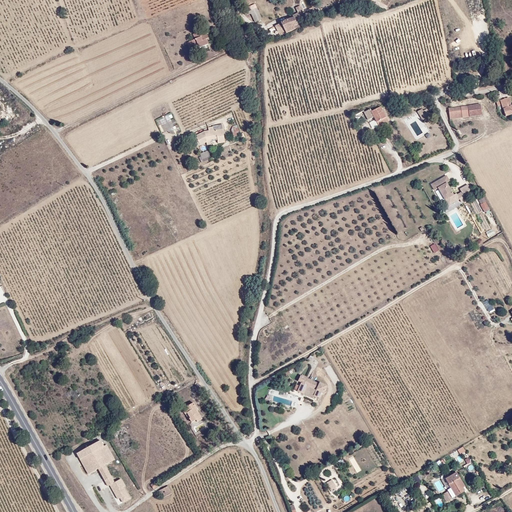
[(294,19),(276,26),(280,36),(299,28),(296,22),(306,17),(302,6),(296,8),(298,14),(293,16),(294,19)]
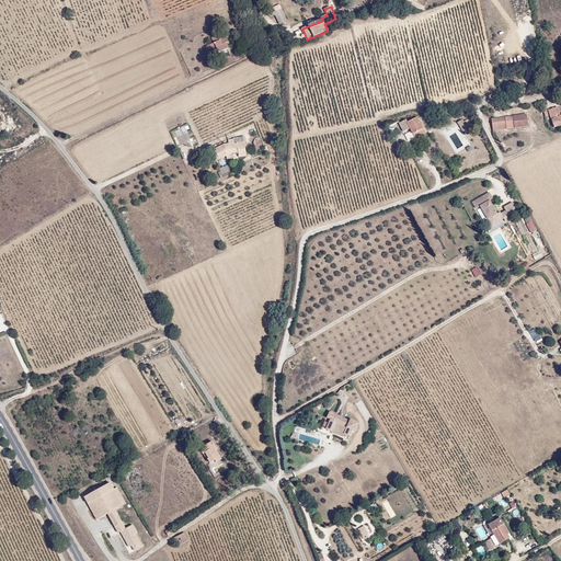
[(282,24),(289,21),(284,9),(275,12),(282,24)]
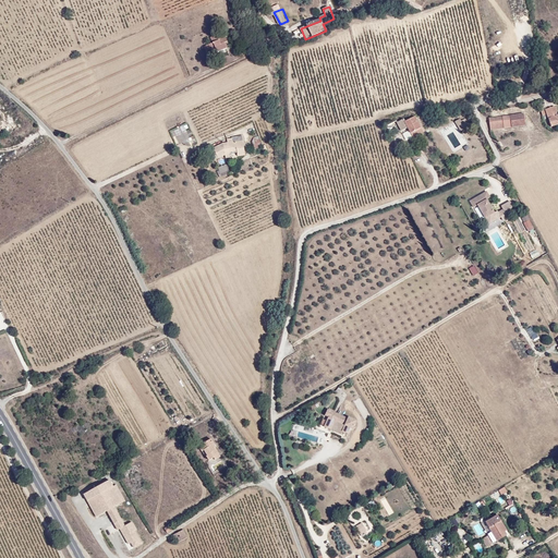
[(298,40),(304,38),(299,28),(293,32),(298,40)]
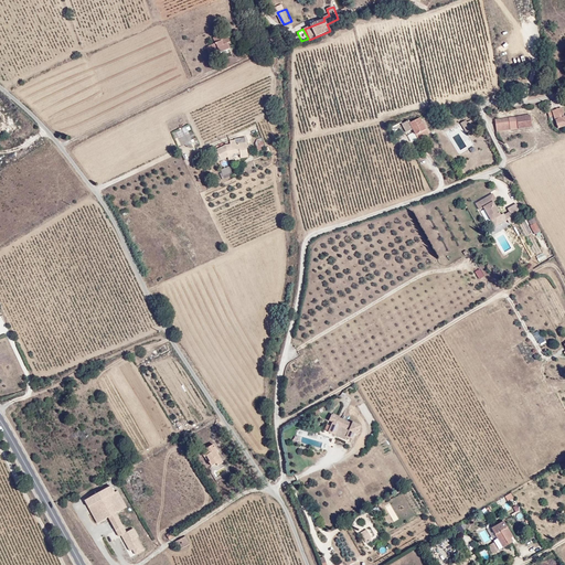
[(237,44),(246,40),(244,35),(235,41),(237,44)]
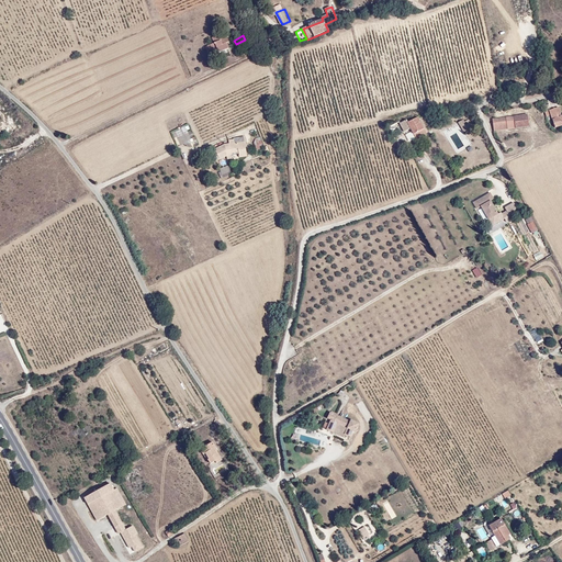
[(229,51),(227,46),(229,45),(226,41),(221,44),(217,37),(209,42),(212,47),(204,52),(210,60),(216,58),(213,53),(217,51),(221,55),(229,51)]
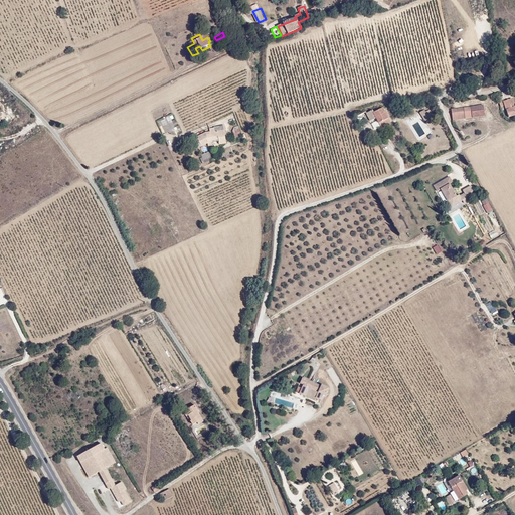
[(514,107),(513,108),(510,100),(498,105),(501,112),(505,111),(508,117),(514,115),(514,107)]
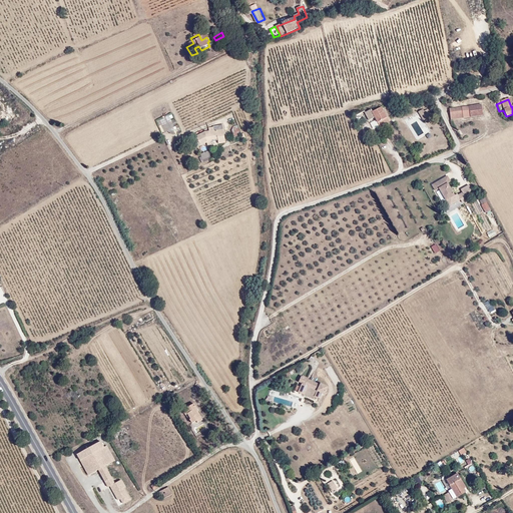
[(480,111),(477,101),(446,108),(448,117),(459,116),(480,111)]
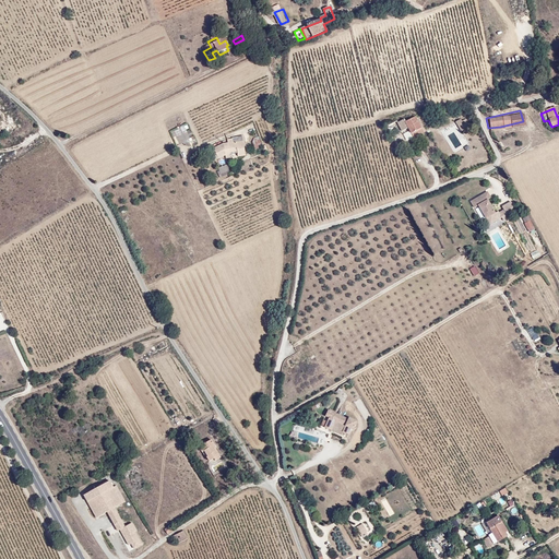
[(421,129),(415,118),(407,122),(405,119),(399,123),(402,131),(408,128),(415,138),(426,131),(424,128),(421,129)]
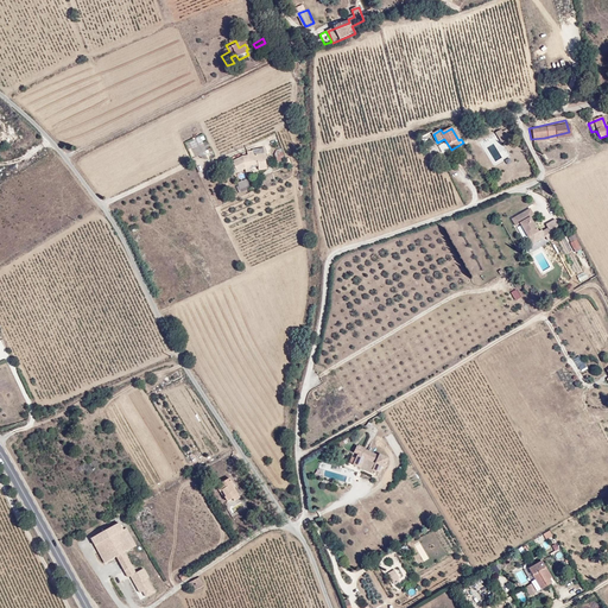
[(508,139),(501,128),(494,133),(501,143),(508,139)]
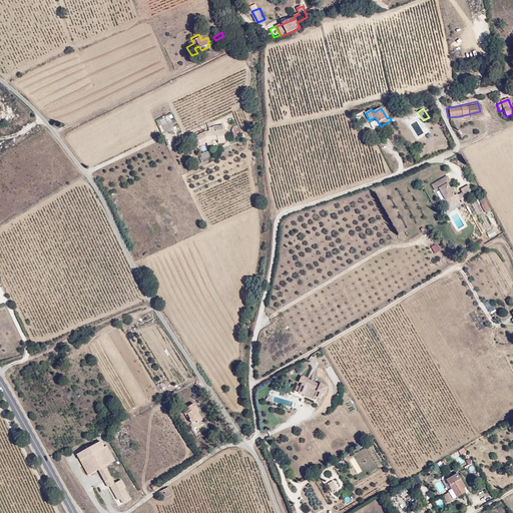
[(172,129),(167,118),(157,122),(162,134),(172,129)]
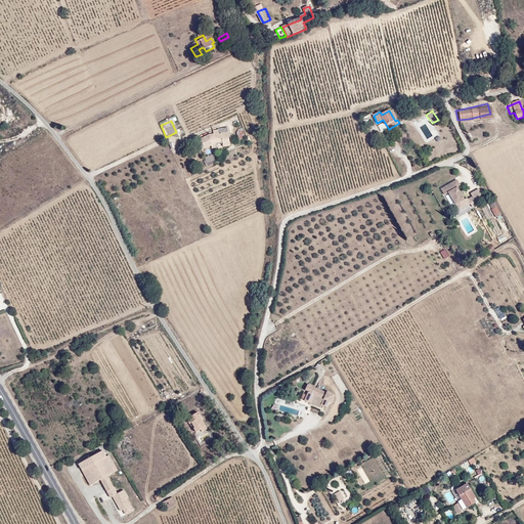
[(244,139),(241,130),(236,131),(235,135),(237,141),(244,139)]
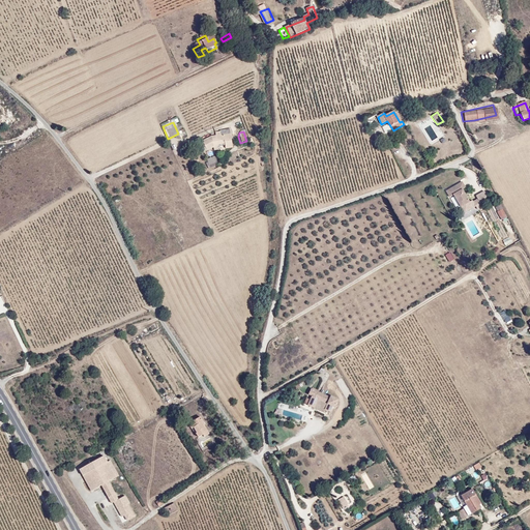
[(207,150),(203,141),(198,144),(203,153),(207,150)]
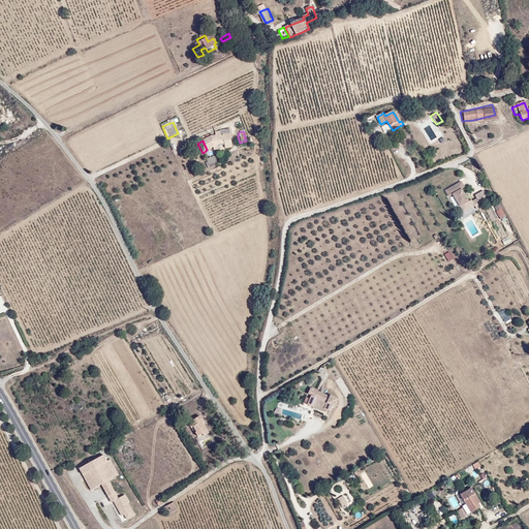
[(214,165),(211,158),(204,162),(207,168),(214,165)]
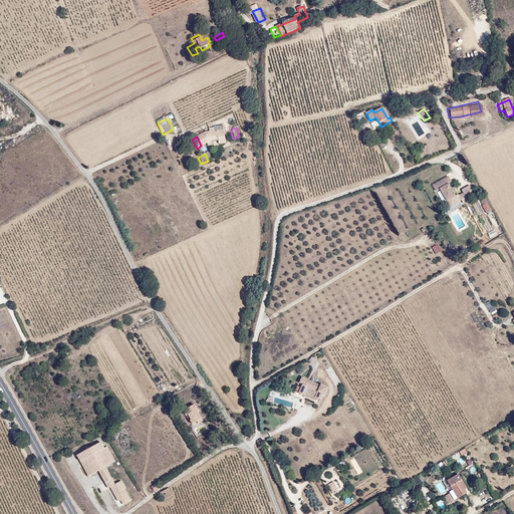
[(452,182),(449,177),(433,185),(436,191),(437,191),(440,189),(446,200),(446,201),(447,201),(450,207),(462,201),(463,204),(468,201),(463,193),(459,196),(458,194),(455,196),(448,184),(452,182)]
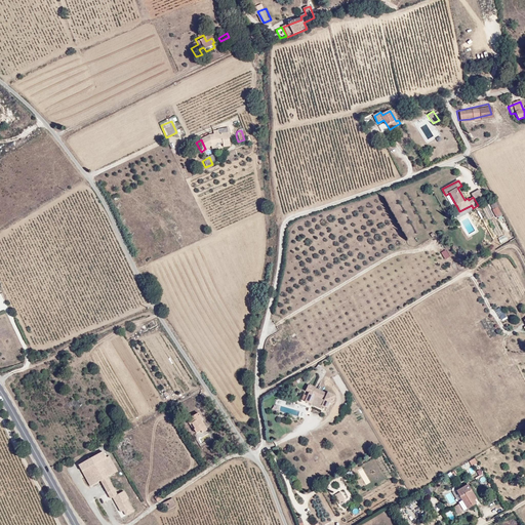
[(473,197),(478,205),(486,201),(480,191),(472,195),(473,197)]
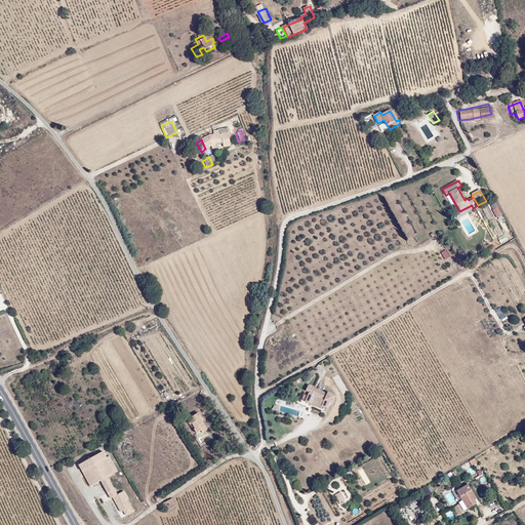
[(452,206),(455,204),(449,193),(446,195),(452,206)]
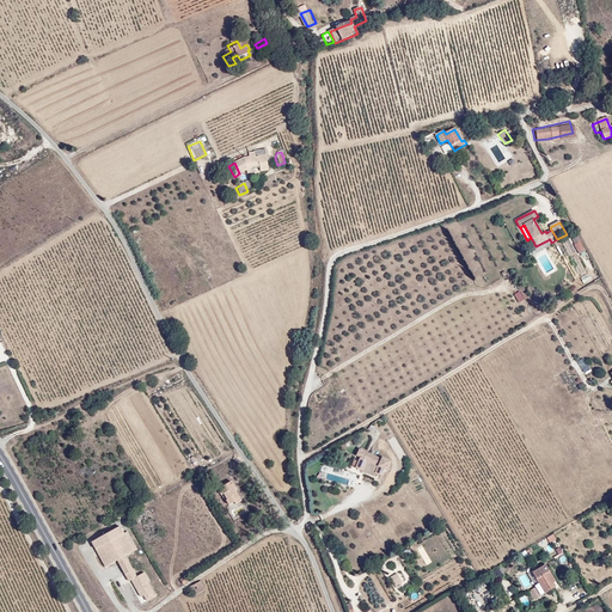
[(580,243),(574,233),(568,237),(574,246),(580,243)]
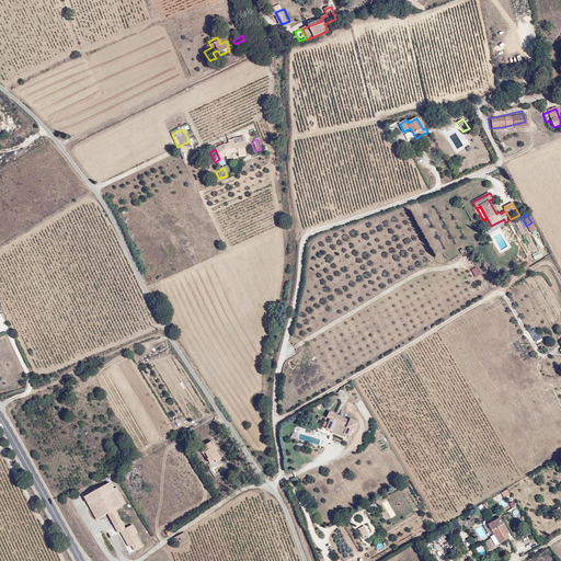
[(536,342),(541,339),(535,329),(529,332),(536,342)]
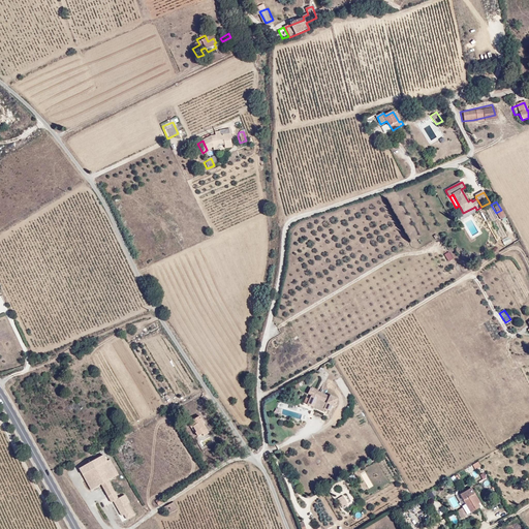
[(335,398),(328,394),(327,395),(307,386),(305,394),(308,395),(303,404),(309,407),(313,399),(322,403),(320,409),(328,411),(330,406),(332,407),(335,398)]
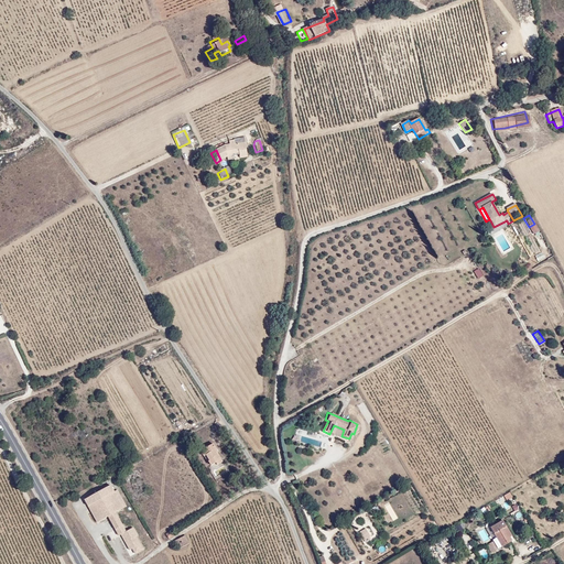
[(342,436),(344,430),(334,425),(329,434),(340,438),(342,436)]
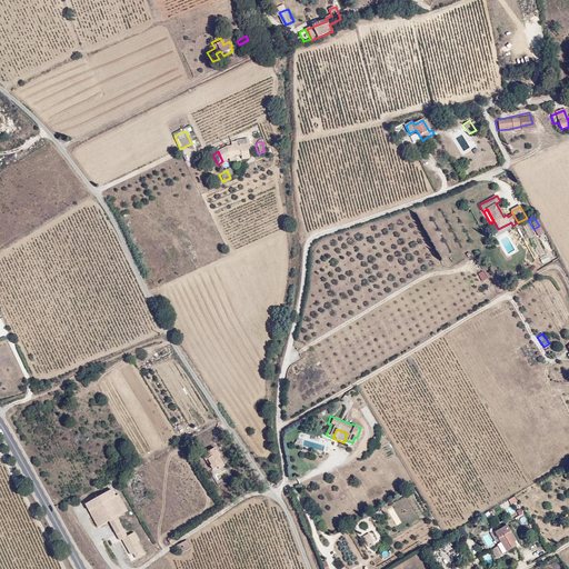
[(223,466),(218,455),(219,452),(216,447),(202,455),(212,470),(216,468),(217,469),(223,466)]
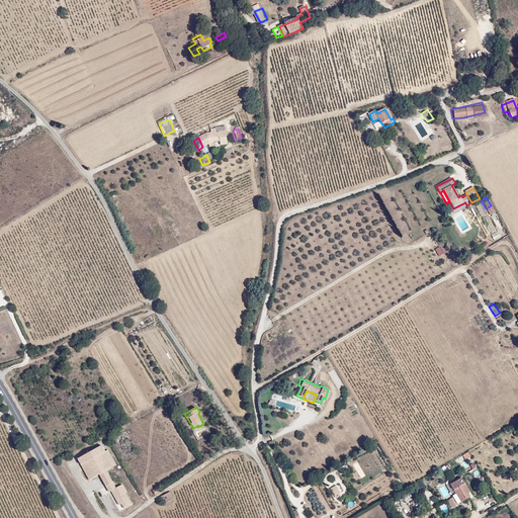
[(105,470),(116,465),(108,450),(105,452),(101,445),(78,458),(89,480),(99,475),(105,470)]
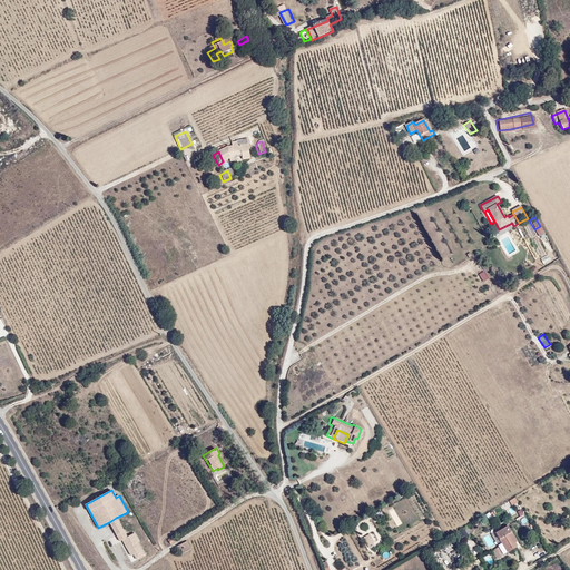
[(419,518),(425,514),(413,495),(406,499),(419,518)]
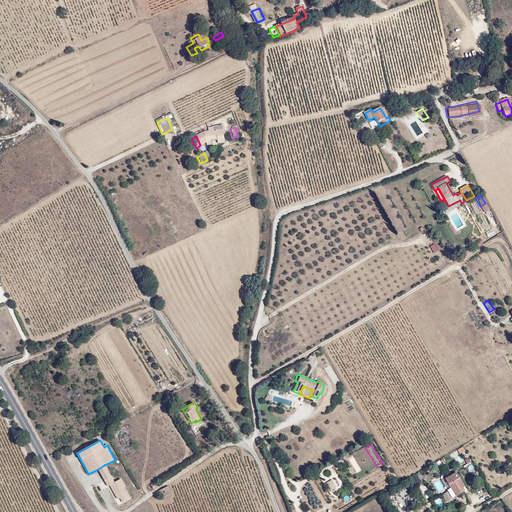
[(107,470),(101,473),(105,481),(107,480),(110,485),(118,499),(120,498),(122,497),(124,502),(130,499),(123,487),(125,486),(121,479),(114,482),(107,470)]
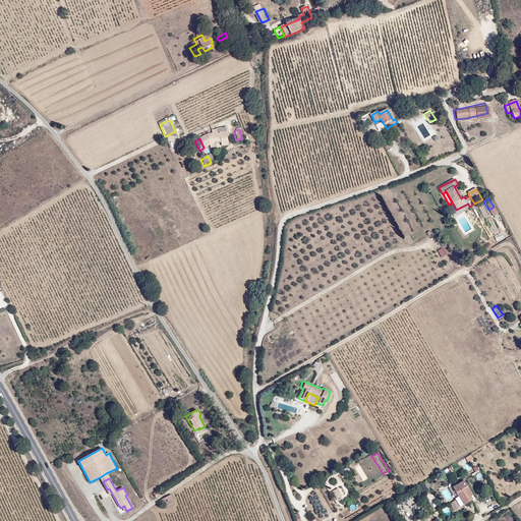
[(474,499),(464,481),(449,489),(453,498),(450,500),(455,510),(474,499)]
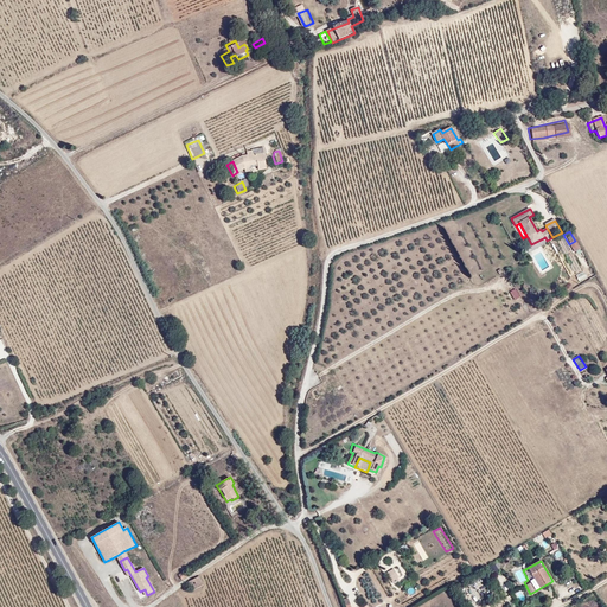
[(490,568),(493,573),(502,568),(498,562),(490,568)]
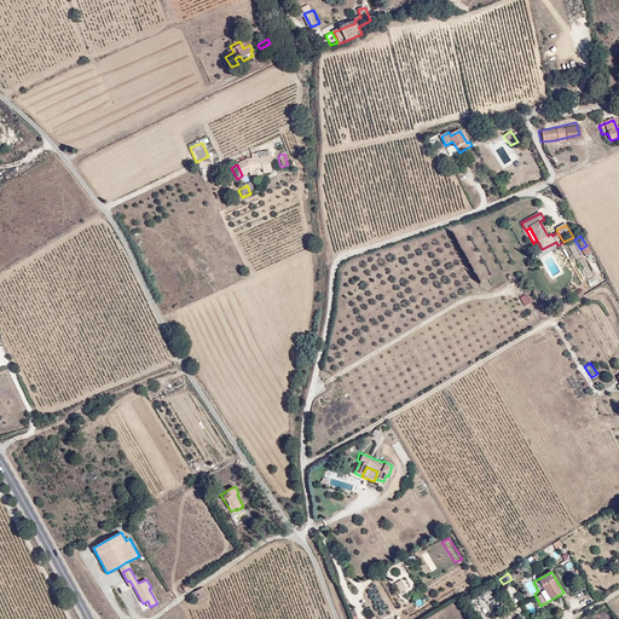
[(406,588),(401,579),(394,584),(399,593),(400,593),(406,588)]
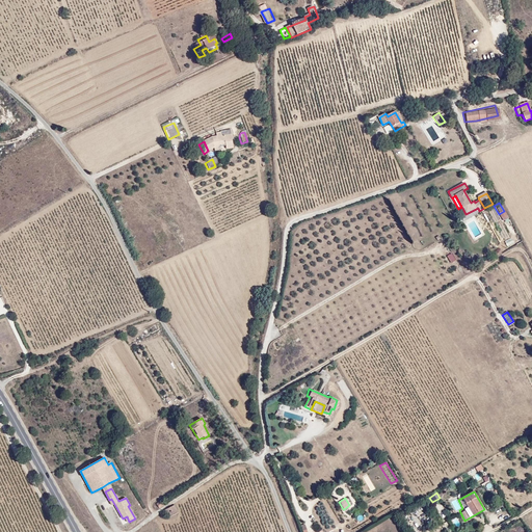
[(179,513),(176,506),(165,510),(168,517),(179,513)]
